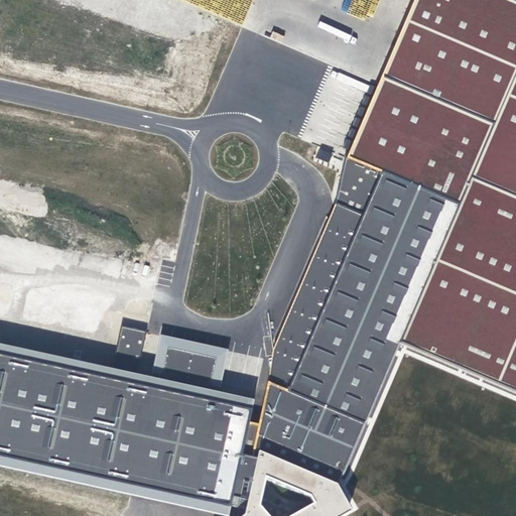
[(515,0),(414,0),(348,157),(461,206),(400,341),(515,391),(515,0)]
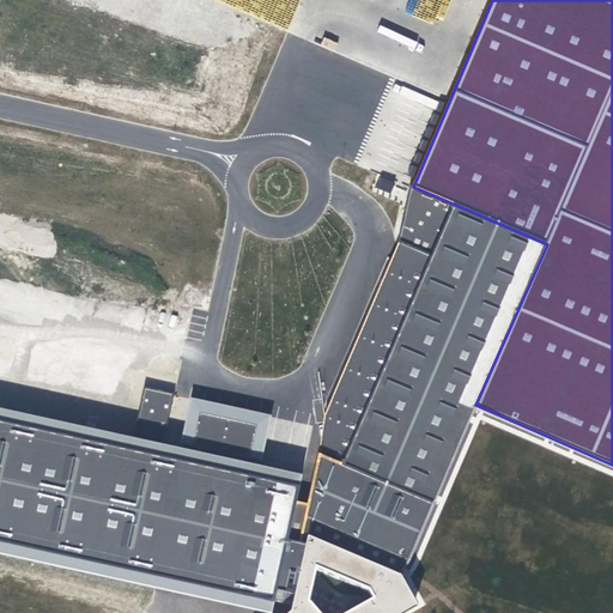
[(378,176),(375,187),(390,192),(394,182),(378,176)]
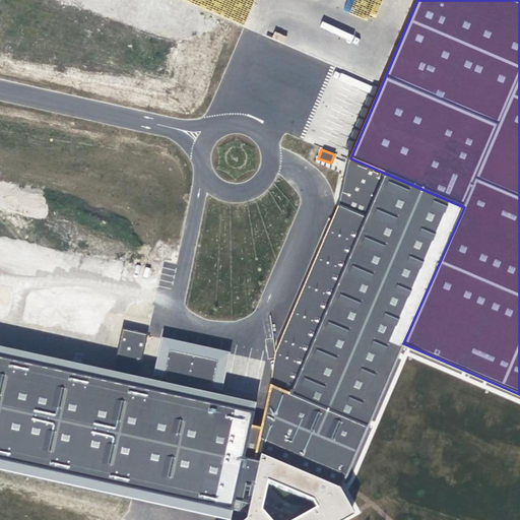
[(339,483),(403,343),(464,207),(350,158),(338,203),(277,348),(270,386),(258,451),(339,483)]
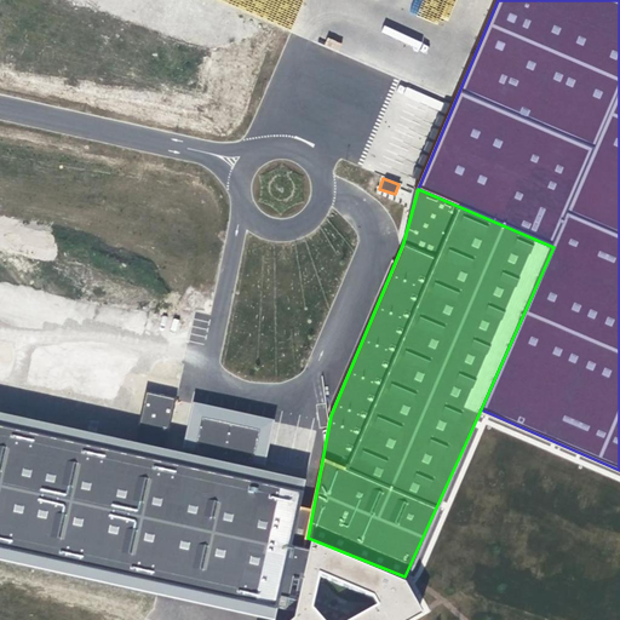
[(0,422),(29,429),(42,356),(0,346),(0,422)]
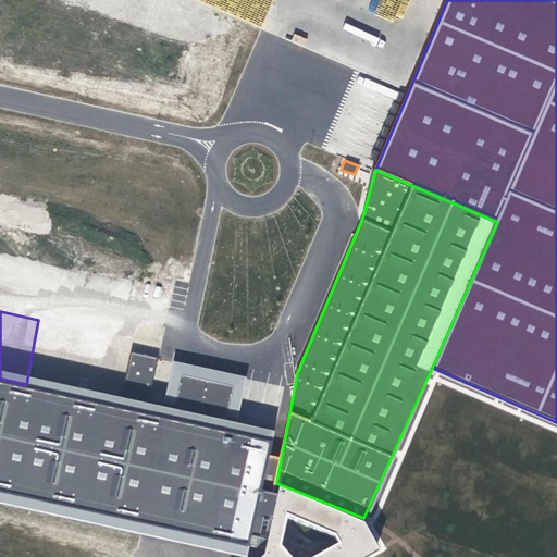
[(121,406),(238,431),(250,379),(133,353),(121,406)]
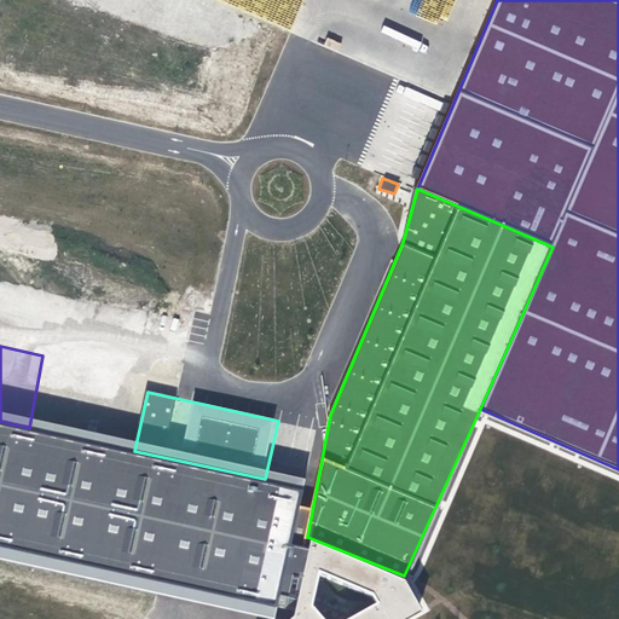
[(0,549),(276,609),(302,486),(265,479),(134,451),(29,428),(0,421),(0,549)]
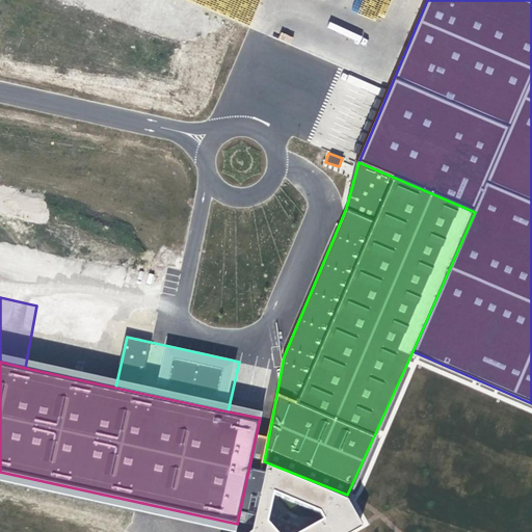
[(347,495),(264,461),(251,526),(243,531),(341,531),(362,520),(347,495)]
